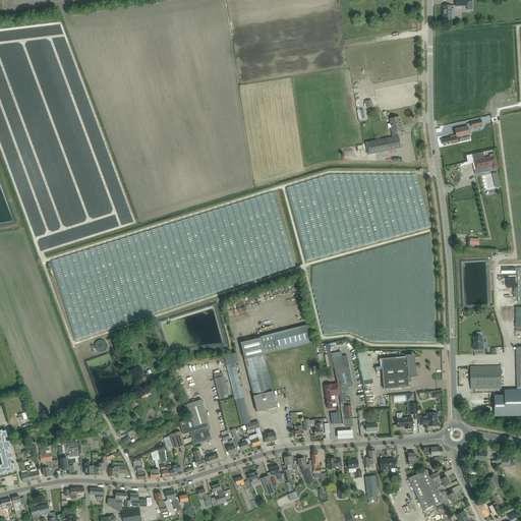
[(469,0),(464,0),(455,0),(455,5),(467,6),(467,10),(473,10),(473,1),(469,1),(469,0)]
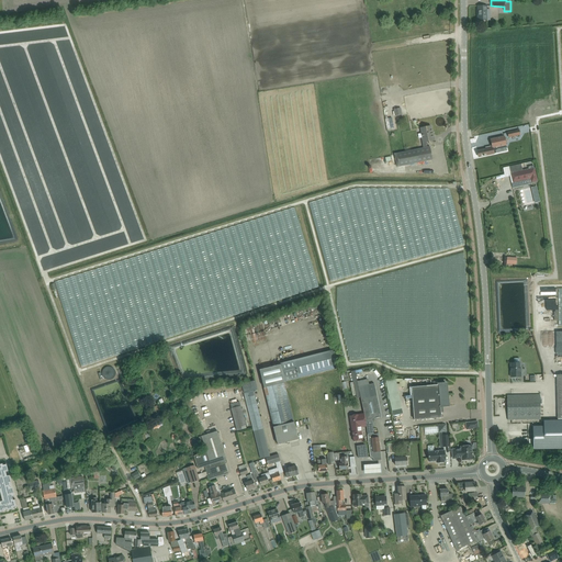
[(478,6),(478,20),(487,20),(487,6),(483,6),(478,6)]
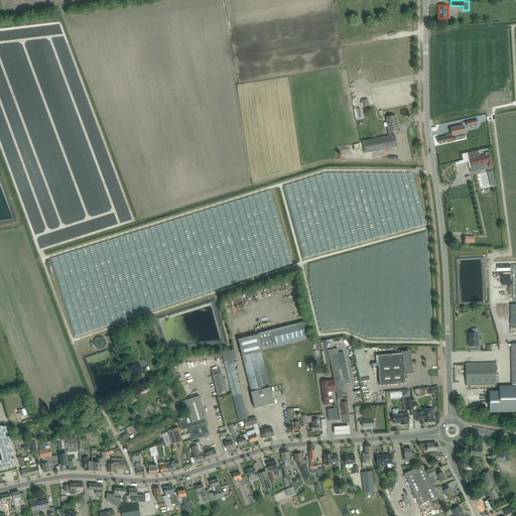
[(478,98),(473,101),(475,106),(481,103),(478,98)]
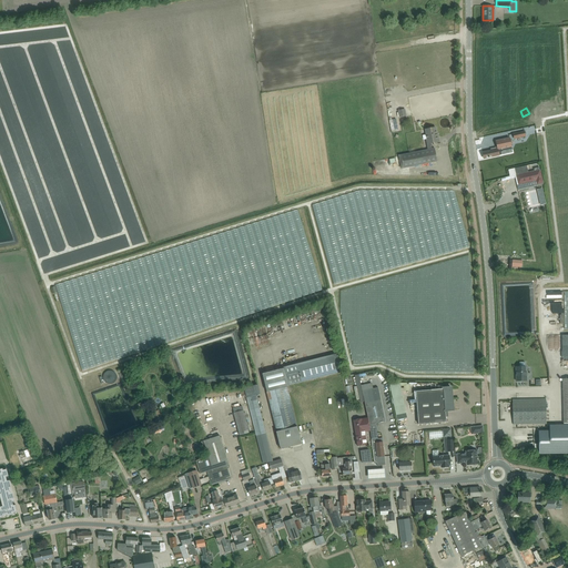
[(428,150),(398,155),(402,169),(432,163),(437,162),(435,149),(433,149),(432,143),(438,142),(435,128),(430,129),(425,130),(427,139),(426,140),(428,150)]
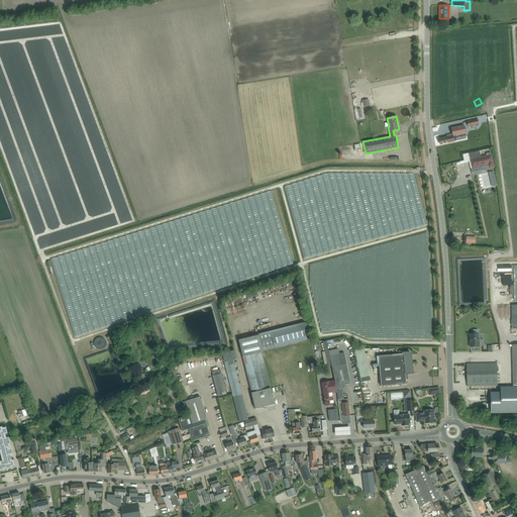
[(489,131),(487,123),(481,124),(485,138),(489,137),(488,131),(489,131)]
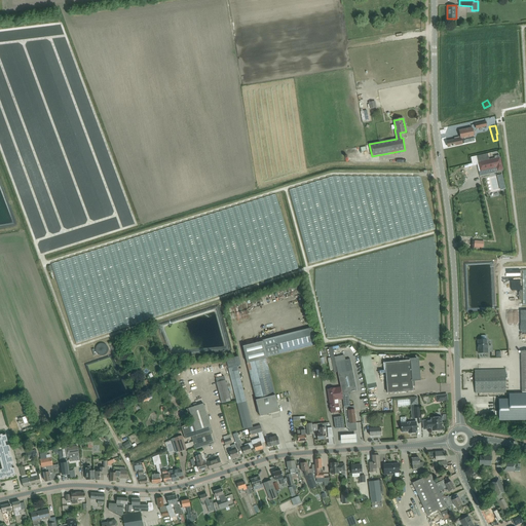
[(461,139),(447,142),(448,147),(453,146),(466,143),(465,138),(471,137),(474,136),(472,127),(464,129),(459,130),(461,139)]
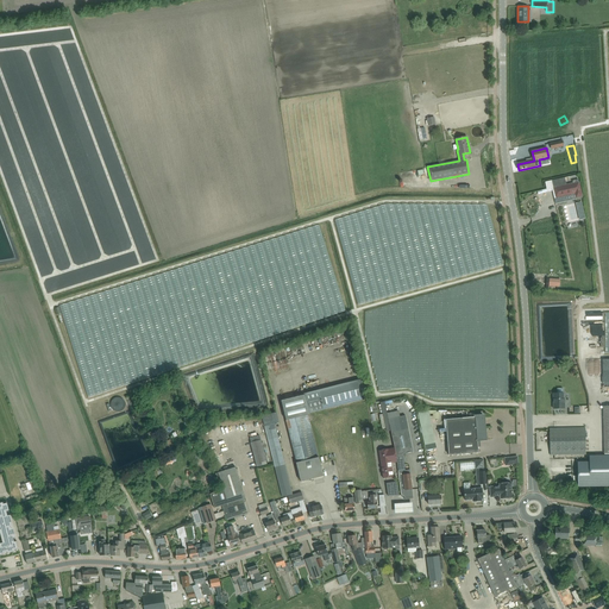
[(566,184),(565,177),(545,182),(547,189),(553,188),(557,201),(564,199),(563,195),(575,193),(576,198),(582,196),(578,180),(572,181),(572,183),(566,184)]
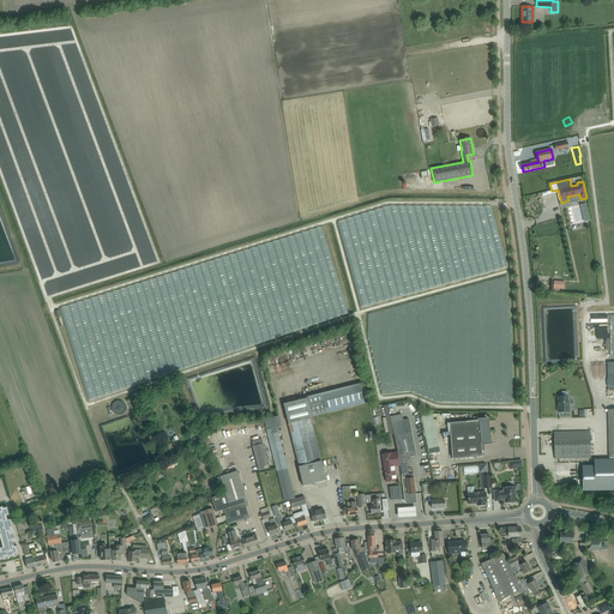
[(312,416),(371,402),(366,381),(283,402),(304,485),(325,480),(311,419),(313,417),(312,416)]
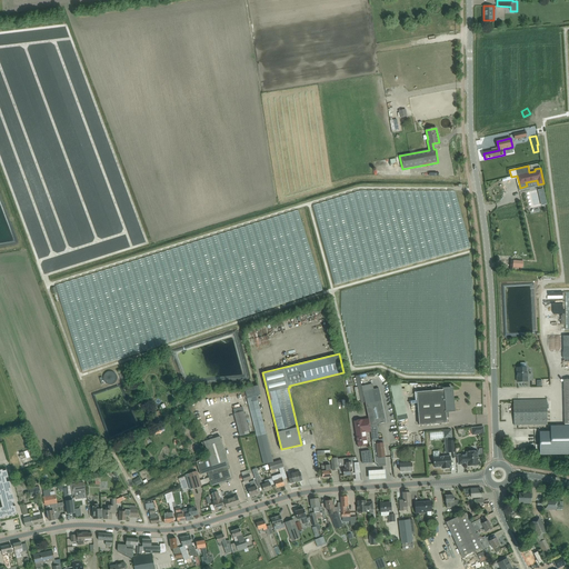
[(520,362),(521,368),(517,368),(517,381),(528,381),(528,372),(527,372),(527,368),(526,368),(526,362),(520,362)]
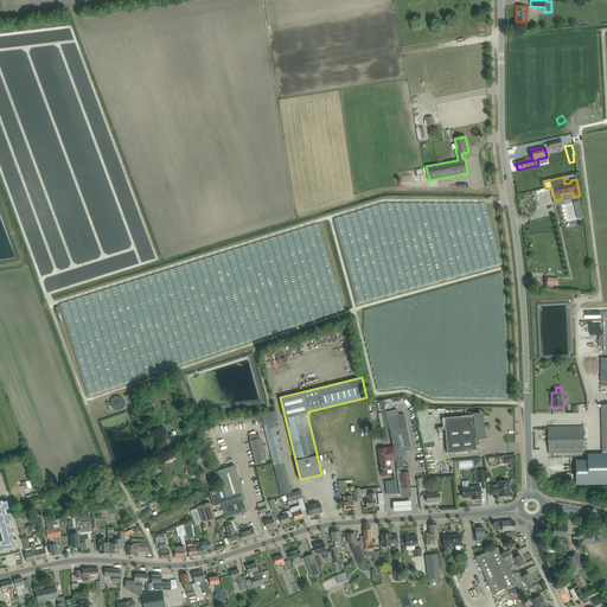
[(378,401),(378,402),(370,403),(371,410),(381,409),(382,414),(378,414),(382,428),(384,428),(385,430),(390,429),(394,447),(395,453),(396,460),(400,492),(403,496),(403,498),(413,497),(409,467),(404,468),(402,452),(411,451),(404,414),(398,415),(397,409),(387,411),(383,400),(378,401)]
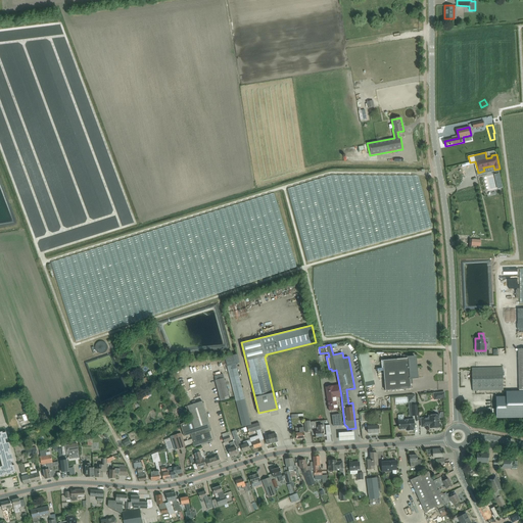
[(236,354),(225,357),(235,398),(242,427),(251,425),(236,364),(240,363),(237,353),(236,354)]
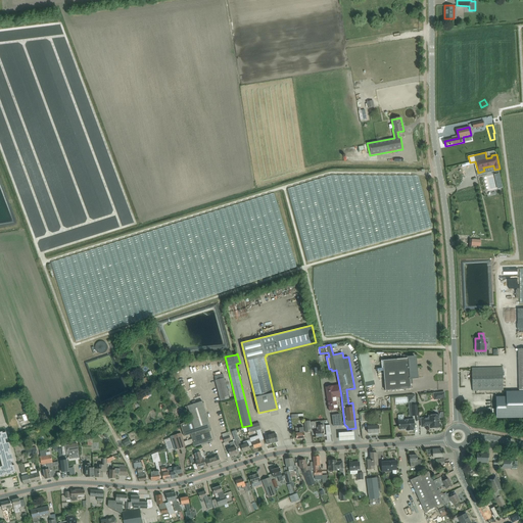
[(408,359),(383,361),(385,391),(406,389),(411,388),(410,378),(417,377),(417,371),(415,371),(415,368),(416,368),(416,357),(411,358),(408,358),(408,359)]
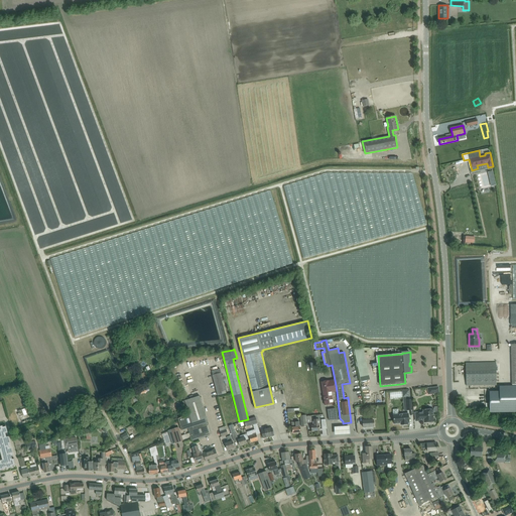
[(161,354),(155,357),(158,366),(156,366),(157,369),(160,368),(166,366),(161,354)]
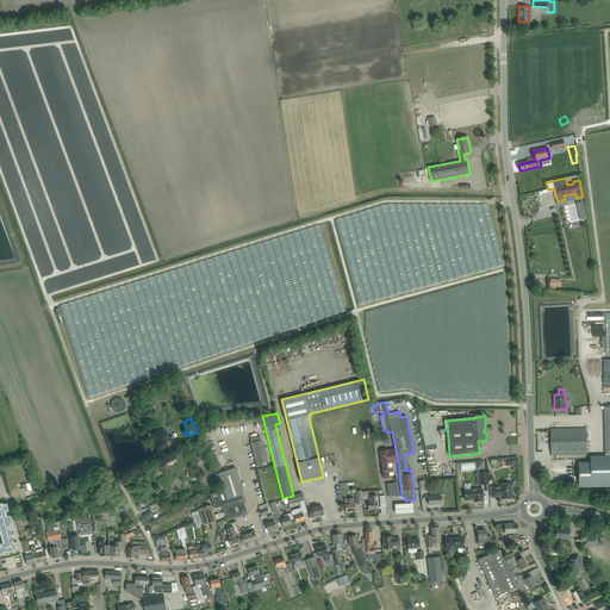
[(586,429),(556,429),(551,429),(551,455),(587,455),(586,429)]
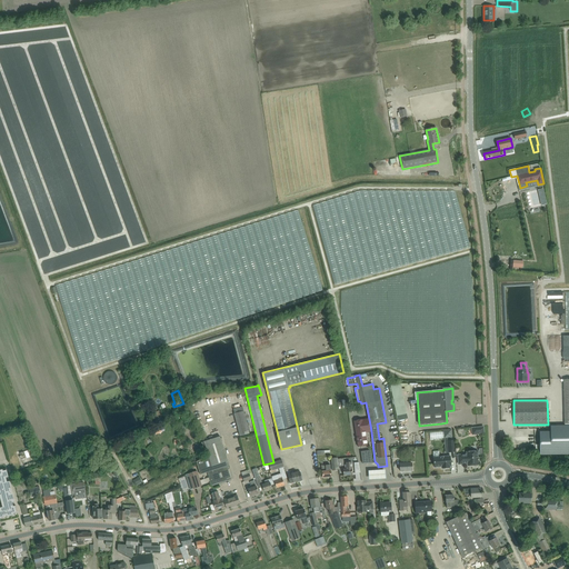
[(233,413),(240,436),(250,433),(243,410),(233,413)]
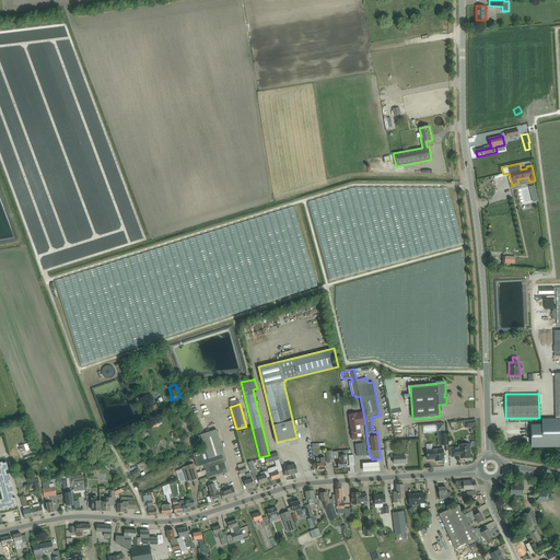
[(365,424),(364,418),(363,412),(349,415),(351,434),(352,440),(359,439),(357,427),(360,426),(365,424)]
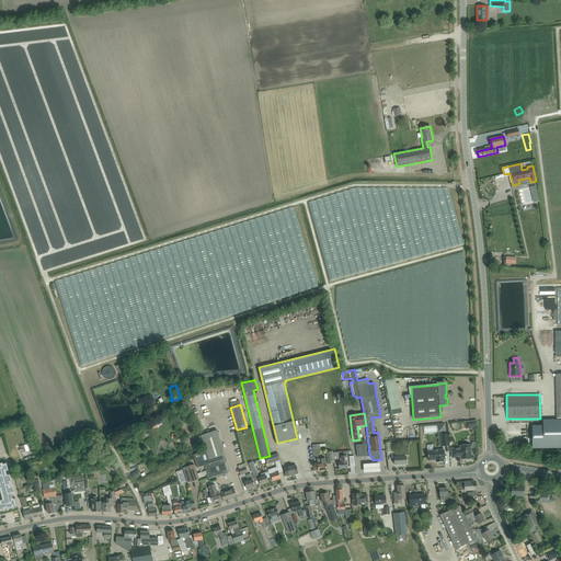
[(542,425),(531,425),(533,448),(560,447),(560,419),(542,420),(542,425)]
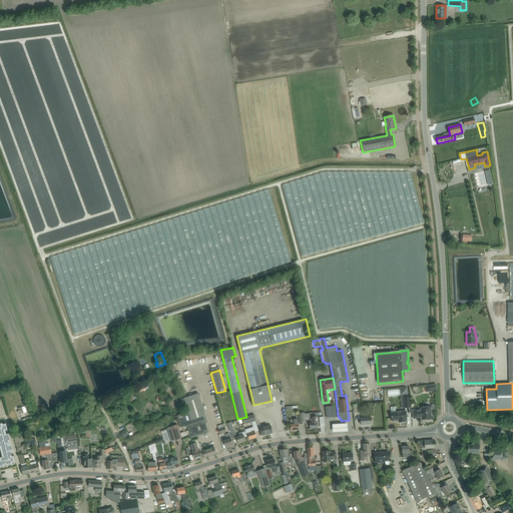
[(185,412),(177,417),(180,428),(187,426),(190,438),(208,432),(205,424),(206,423),(207,422),(207,421),(207,420),(198,394),(183,398),(181,399),(185,412)]
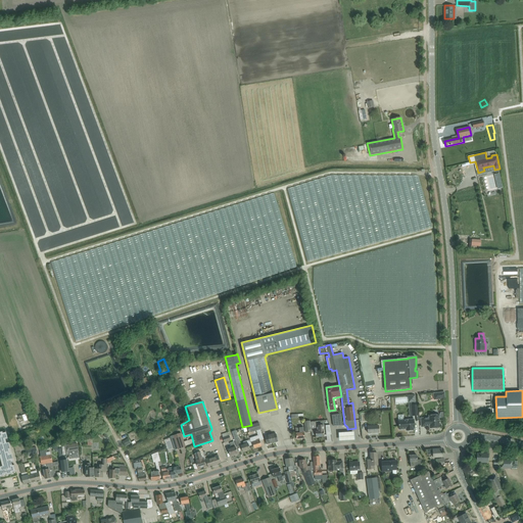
[(341,414),(337,414),(332,415),(333,426),(342,425),(341,414)]
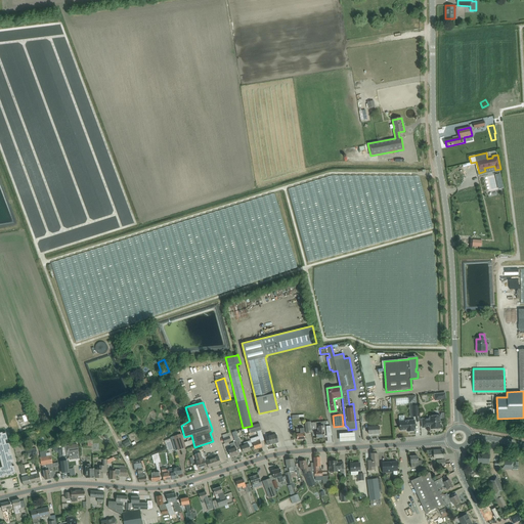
[(422,419),(423,428),(431,427),(431,429),(440,428),(440,423),(441,423),(440,416),(430,417),(430,419),(422,419)]
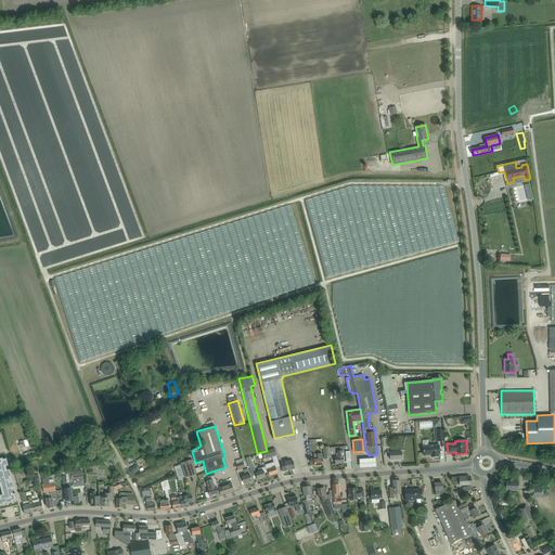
[(439,454),(440,454),(439,444),(423,446),(424,455),(431,455),(431,456),(439,456),(439,454)]
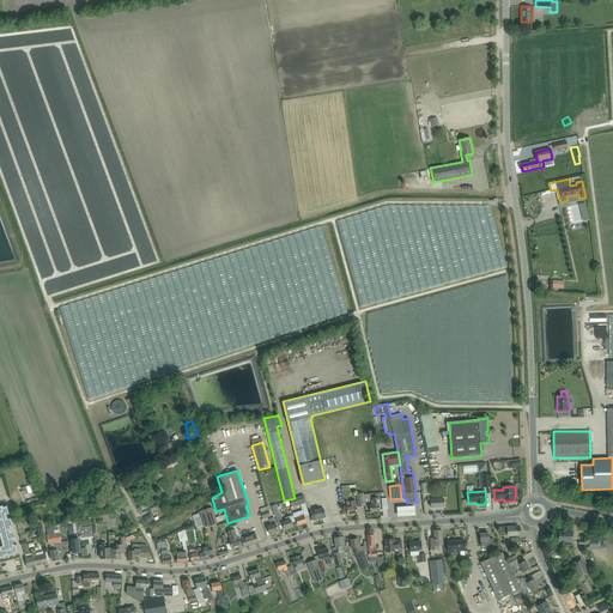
[(304,496),(290,499),(291,503),(292,508),(301,504),(305,503),(307,503),(304,496)]
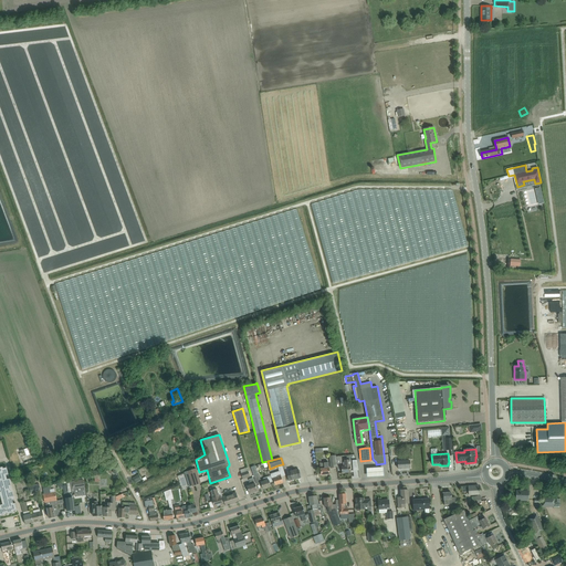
[(345,467),(342,467),(342,473),(350,472),(349,460),(344,460),(345,467)]
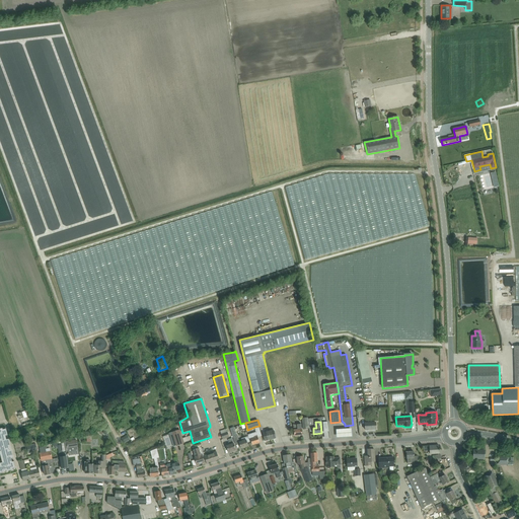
[(294,430),(294,436),(302,435),(302,429),(301,424),(294,425),(293,425),(294,430)]
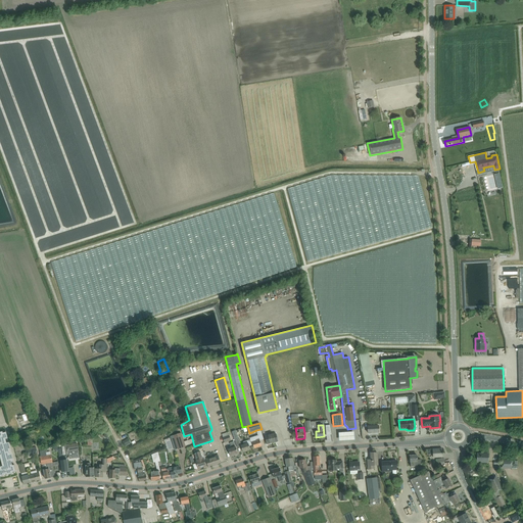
[(342,431),(343,439),(359,438),(358,430),(342,431)]
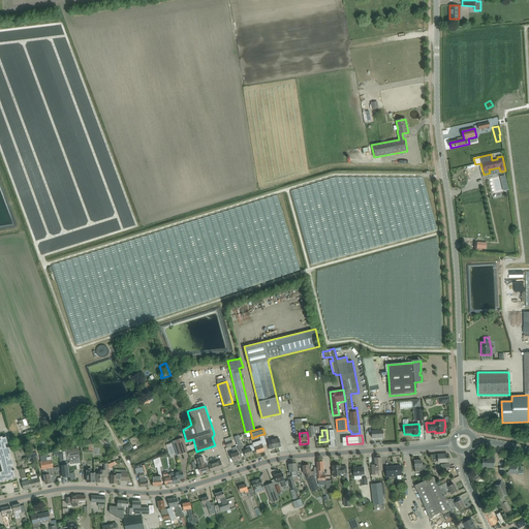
[(7,442),(7,441),(6,437),(3,438),(3,436),(0,436),(0,456),(0,457),(1,460),(0,459),(0,461),(2,471),(0,472),(0,470),(0,481),(4,481),(3,479),(6,479),(7,480),(13,478),(12,477),(17,476),(14,470),(12,471),(11,467),(13,467),(9,447),(6,447),(5,444),(8,443),(7,442)]
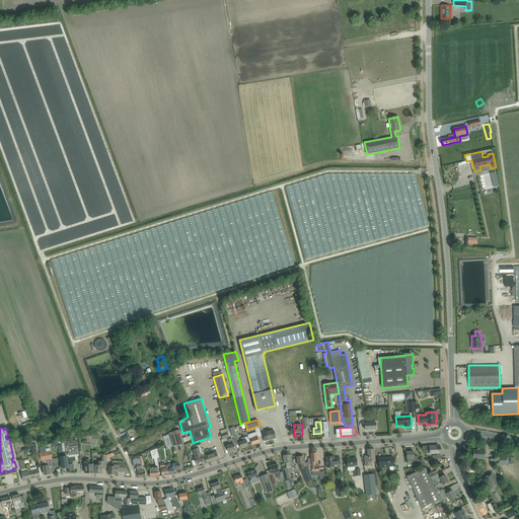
[(223,439),(229,437),(227,432),(226,429),(220,431),(221,434),(223,439)]
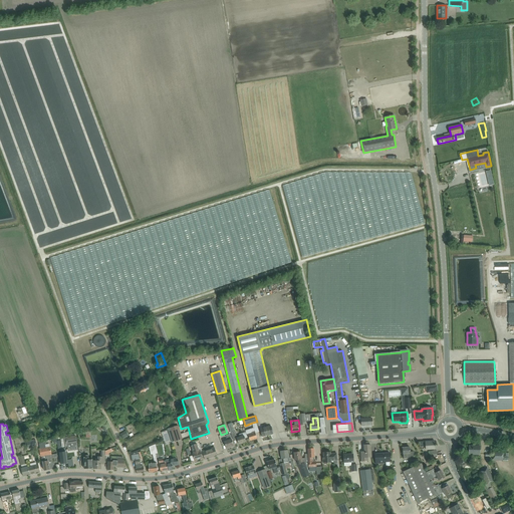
[(183,439),(179,426),(170,428),(175,442),(183,439)]
